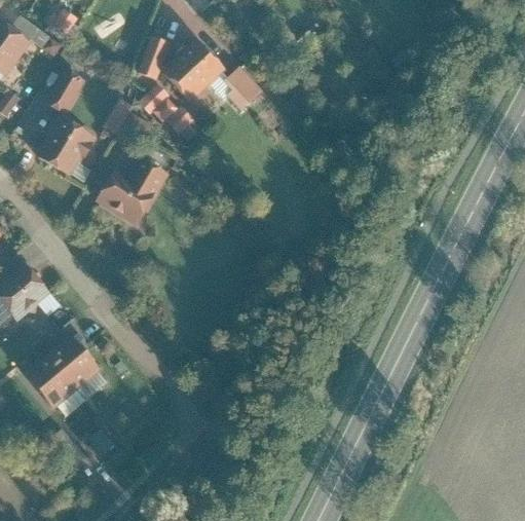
[(30,40),(0,20),(0,69),(5,74),(30,40)]
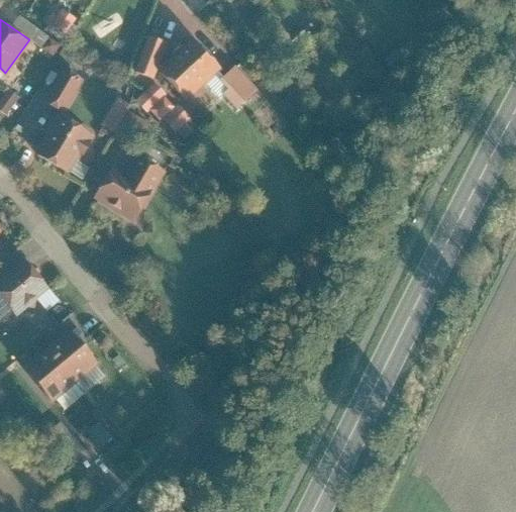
[(167,39),(145,33),(133,70),(155,77),(158,70),(167,39)]
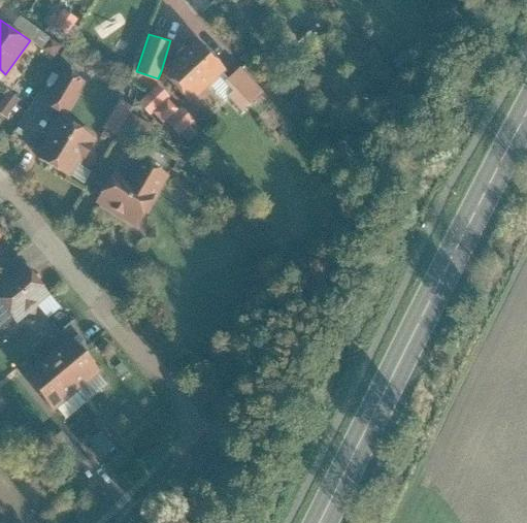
[(228,70),(193,37),(161,71),(193,101),(207,86),(240,117),(268,88),(238,60),(228,70)]
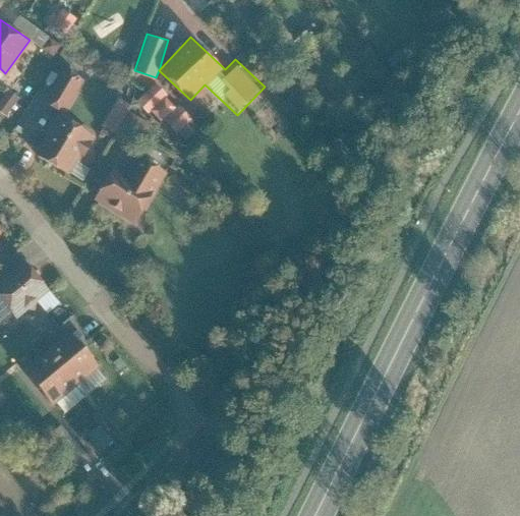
[(83,79),(63,68),(45,103),(64,113),(83,79)]
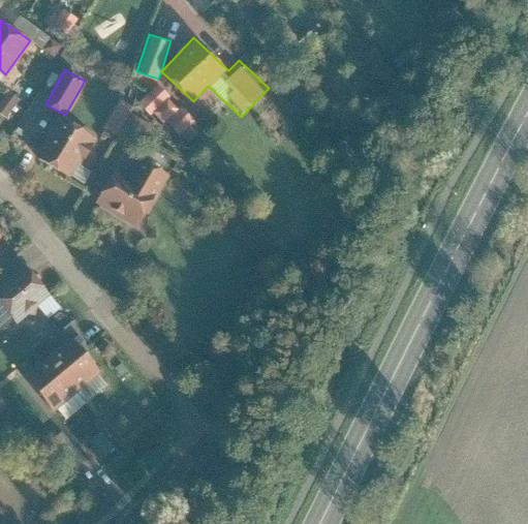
[(199,119),(158,79),(140,99),(178,133),(199,119)]
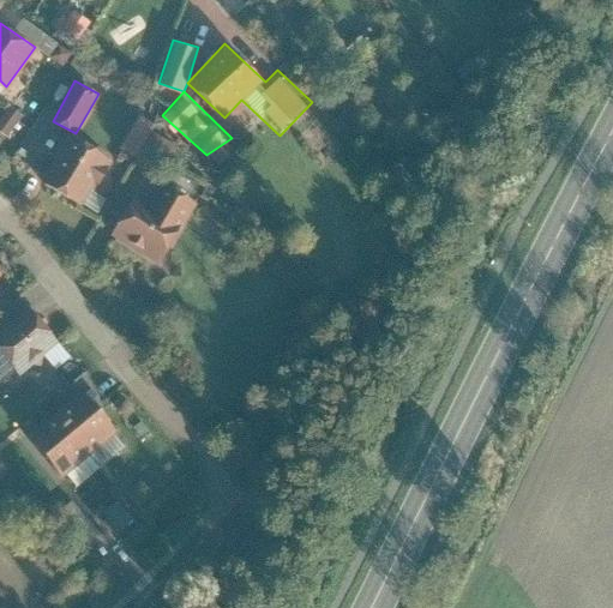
[(24,116),(7,104),(0,114),(0,128),(10,136),(24,116)]
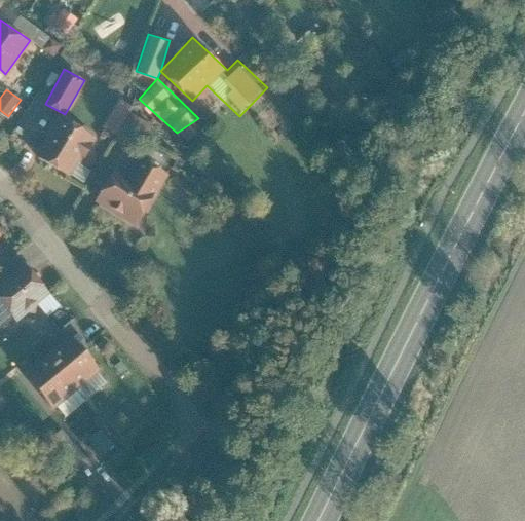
[(132,106),(116,97),(101,122),(116,132),(132,106)]
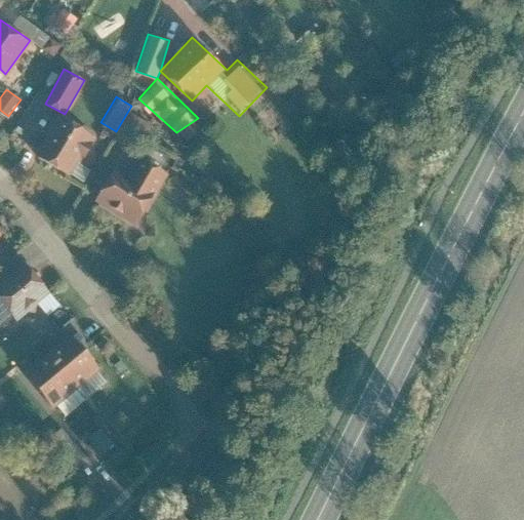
[(98,138),(65,114),(37,154),(71,178),(98,138)]
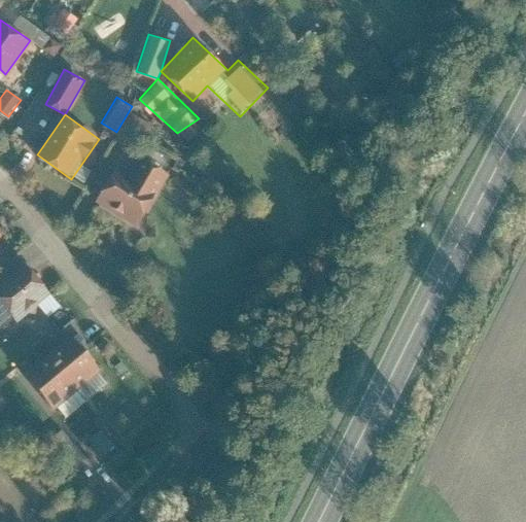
[(132,181),(113,170),(95,201),(138,227),(172,171),(148,157),(132,181)]
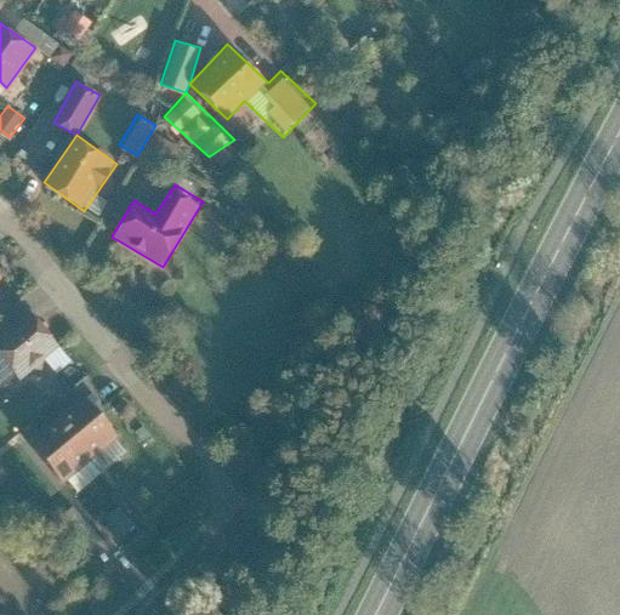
[(23,305),(0,325),(0,375),(12,365),(21,375),(57,342),(23,305)]
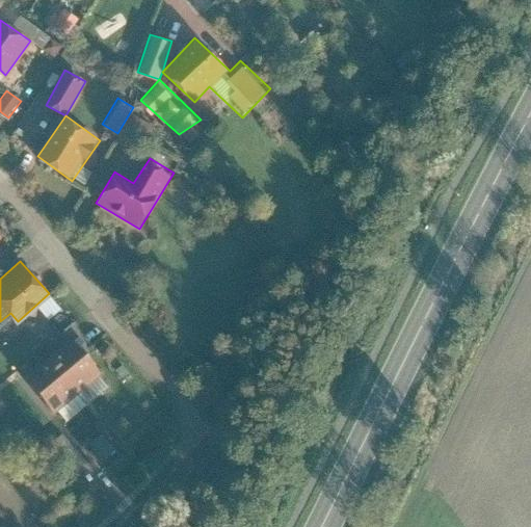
[(69,335),(24,376),(56,413),(102,371),(69,335)]
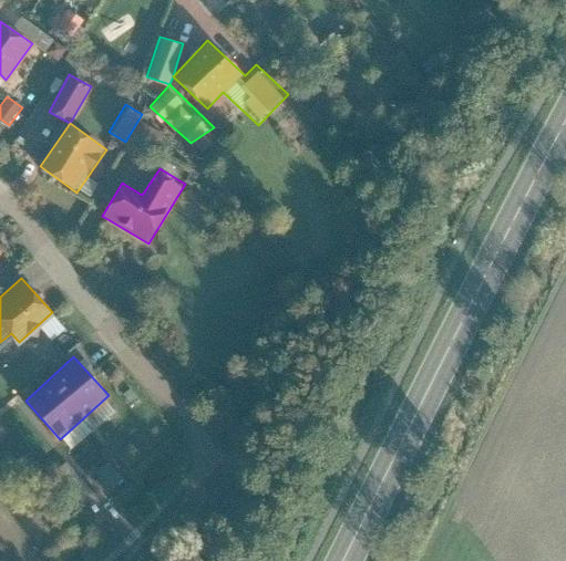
[(96,467),(112,485),(123,475),(106,457),(96,467)]
